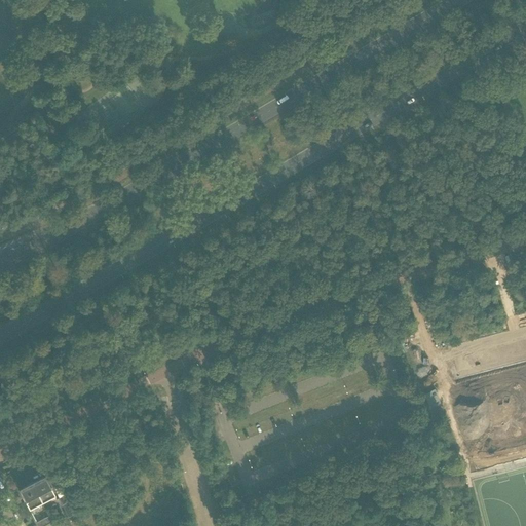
[(44,477),(32,483),(42,503),(55,496),(44,477)]
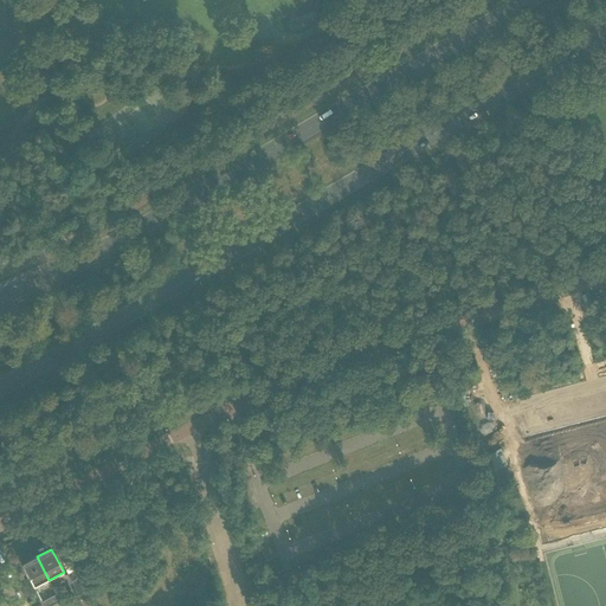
[(49,580),(37,556),(21,565),(34,587),(49,580)]
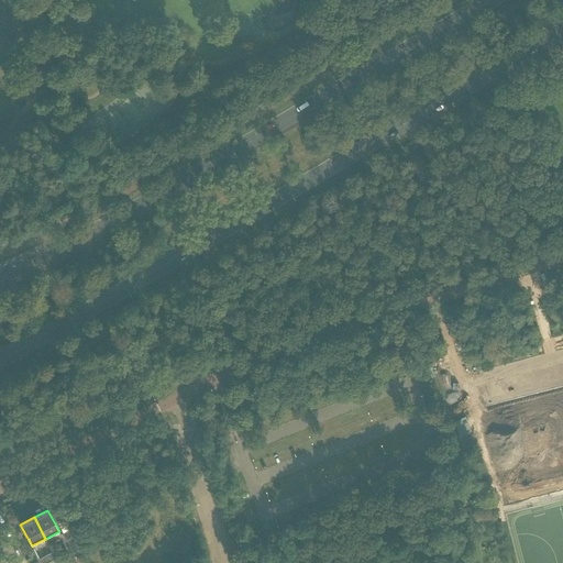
[(69,530),(63,533),(66,541),(73,554),(81,550),(75,537),(74,538),(69,530)]
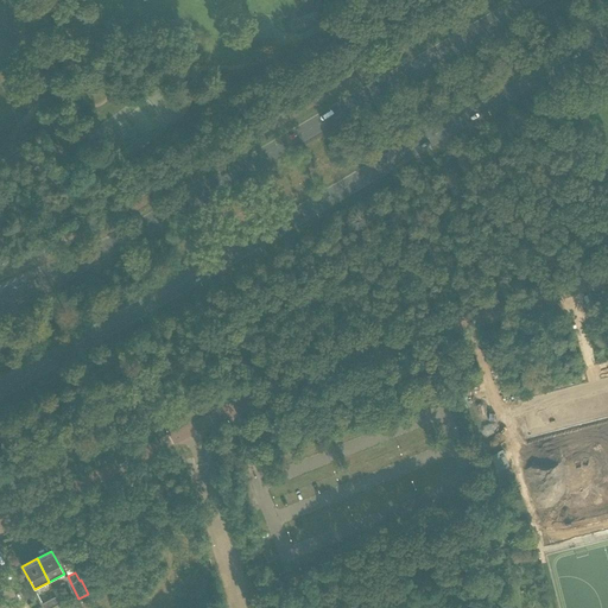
[(42,605),(43,607),(50,607),(61,603),(57,596),(42,605)]
